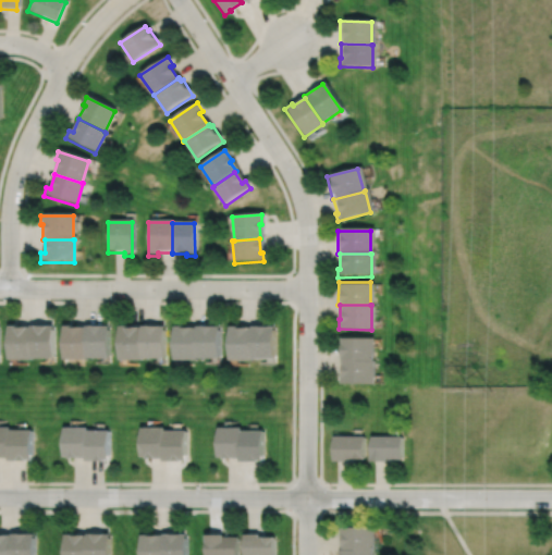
[(194,325),(179,325),(179,324),(170,324),(171,358),(194,358),(194,357),(194,325)]
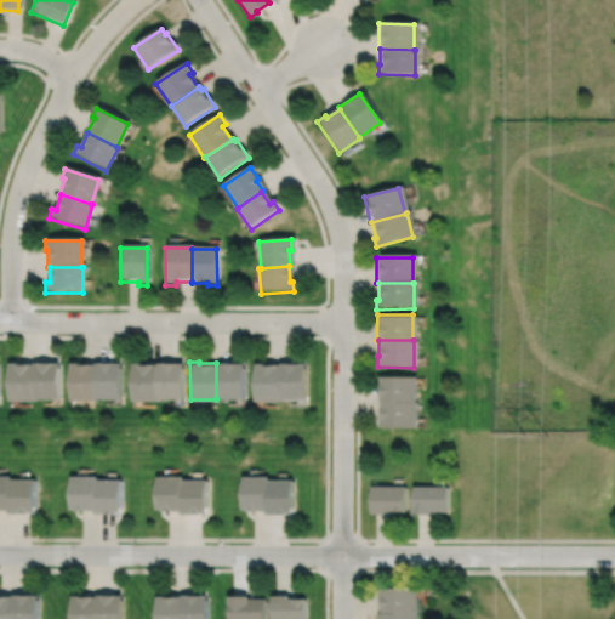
[(216,398),(241,398),(240,362),(215,362),(216,363),(216,398)]
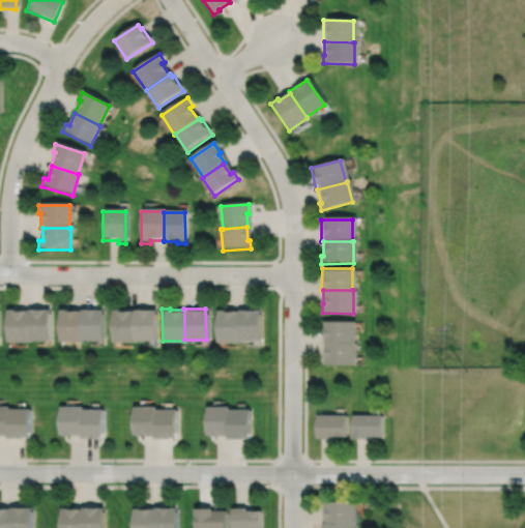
[(237,311),(223,311),(223,309),(215,309),(215,341),(237,341),(237,340),(237,311)]
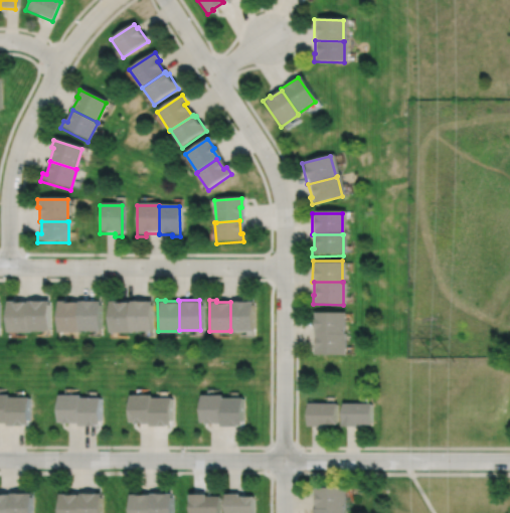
[(230,330),(251,330),(251,300),(230,300),(230,302),(230,330)]
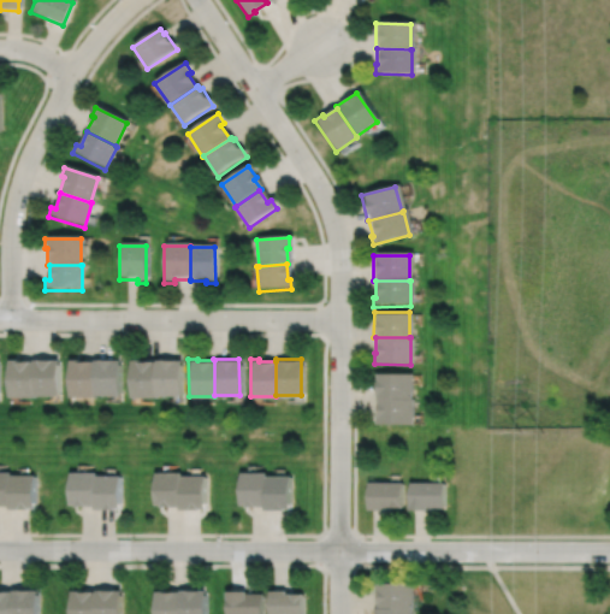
[(33,366),(16,366),(16,364),(7,364),(7,401),(33,401),(33,400),(33,366)]
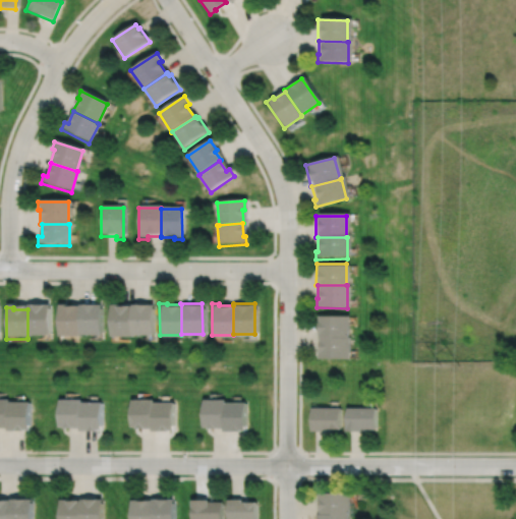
[(27,338),(49,338),(49,307),(27,307),(27,309),(27,338)]
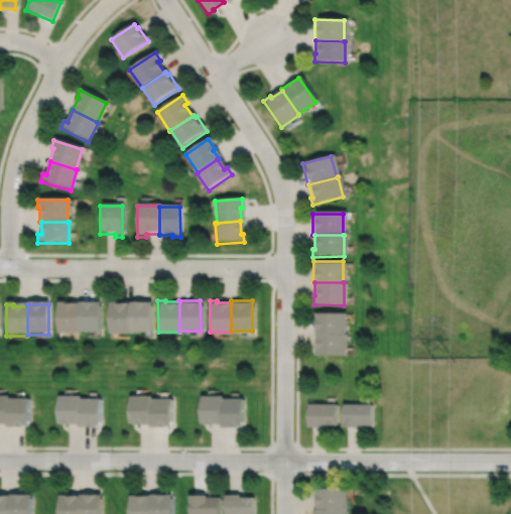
[(79,306),(65,306),(65,304),(57,304),(57,336),(79,336),(79,335),(79,306)]
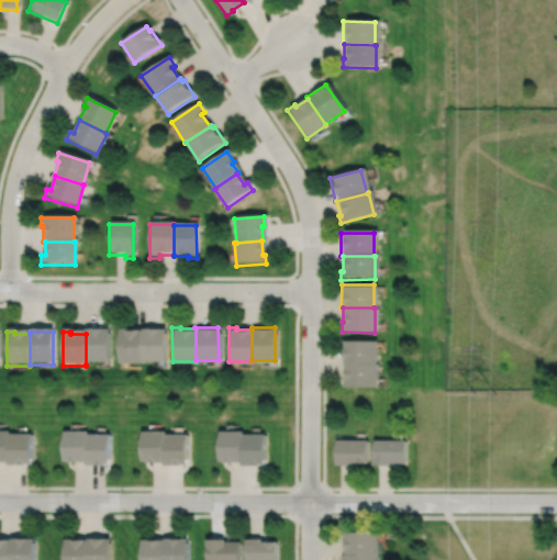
[(86,365),(109,365),(109,332),(86,332),(86,334),(86,365)]
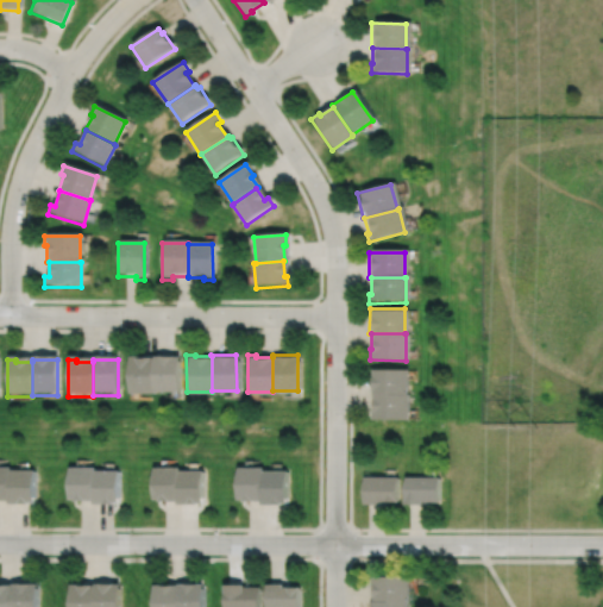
[(152,362),(138,362),(138,361),(129,360),(129,392),(151,392),(151,389),(152,362)]
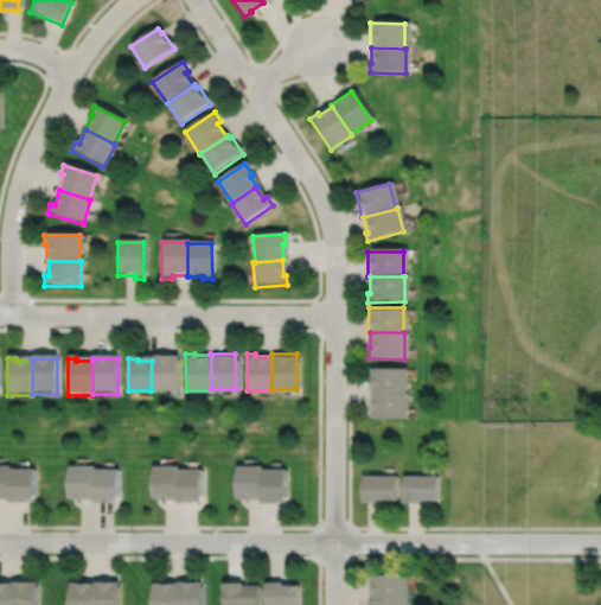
[(151,388),(174,389),(176,360),(152,358),(152,361),(151,388)]
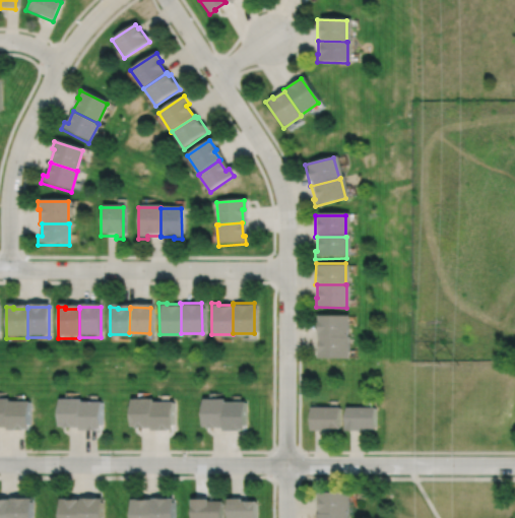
[(345,335),(345,315),(316,314),(315,335),(317,335),(345,335)]
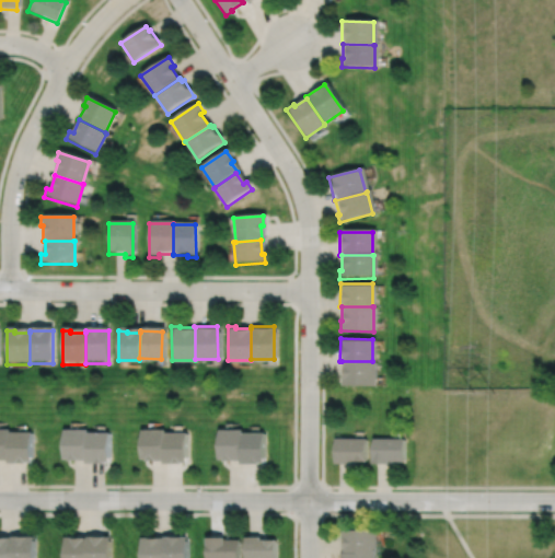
[(342,361),(342,375),(340,375),(340,386),(373,386),(373,361),(372,361),(342,361)]
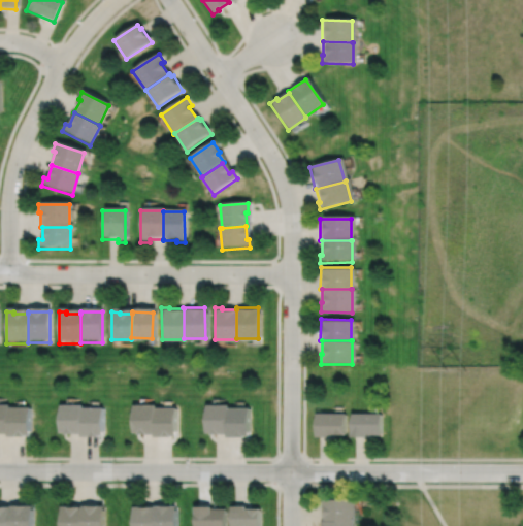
[(77,406),(77,404),(56,404),(55,432),(60,432),(60,433),(76,433),(77,406)]
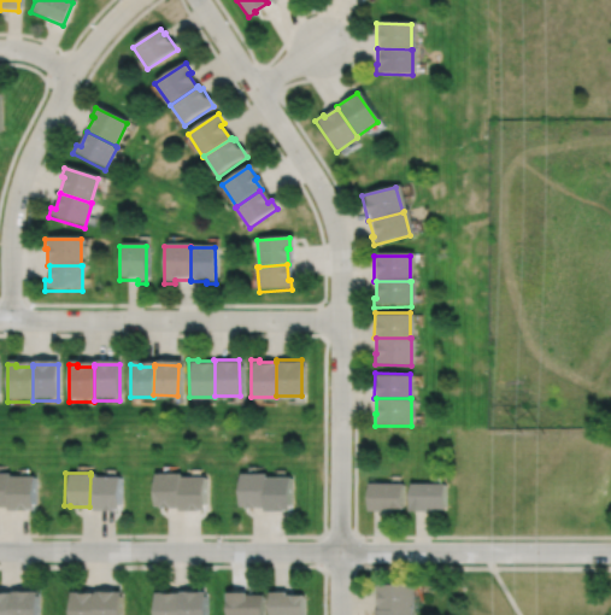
[(176,476),(176,473),(151,473),(151,505),(156,505),(156,507),(176,507),(176,476)]
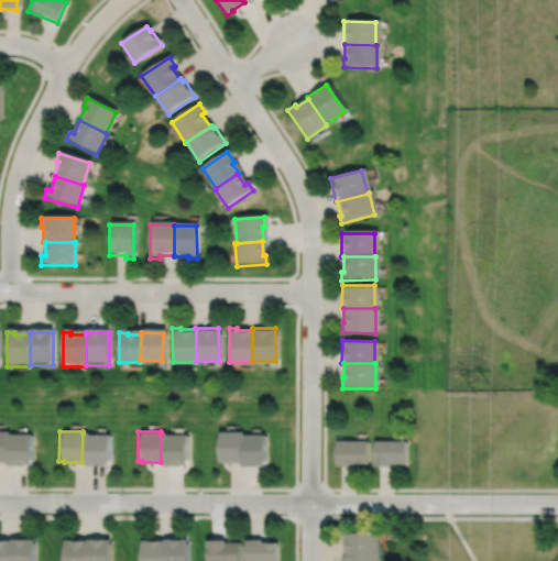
[(239,435),(239,431),(216,431),(216,461),(221,461),(221,462),(239,463),(239,435)]
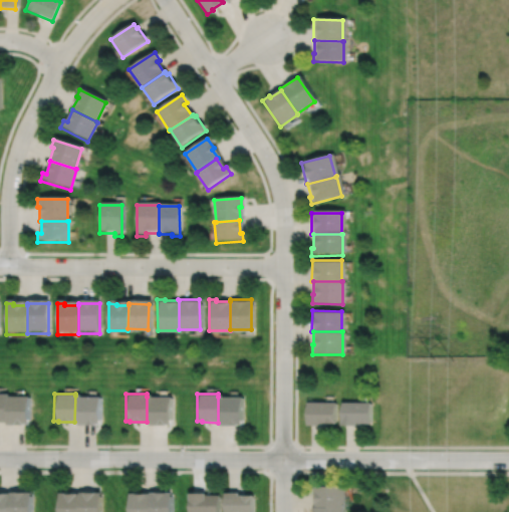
[(5,421),(5,424),(22,424),(22,422),(26,422),(27,396),(6,395),(5,421)]
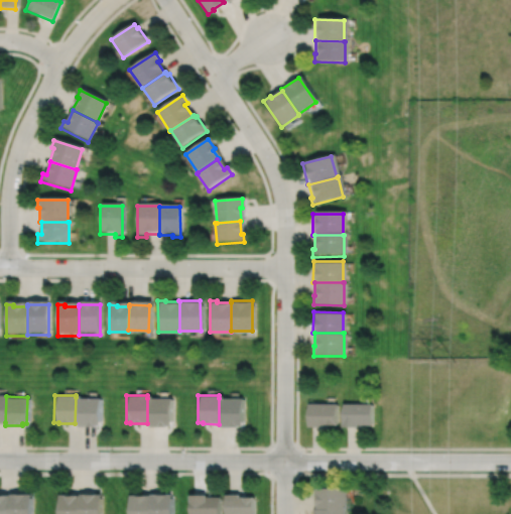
[(75,423),(75,426),(92,426),(92,424),(96,424),(97,398),(76,397),(75,423)]
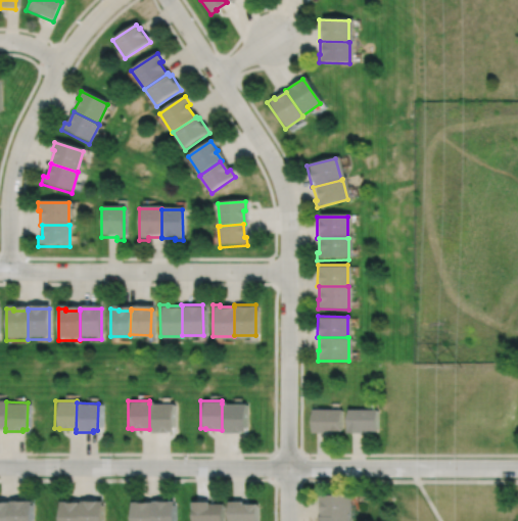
[(149,429),(148,432),(166,432),(166,431),(171,431),(171,404),(149,404),(149,429)]
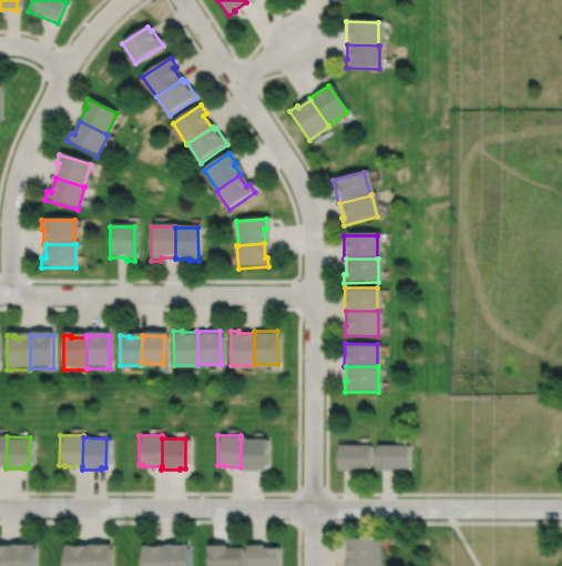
[(241,467),(241,470),(258,471),(258,468),(264,468),(264,438),(241,438),(241,467)]
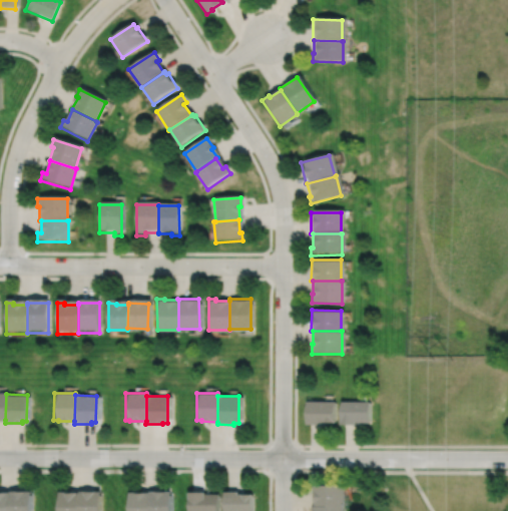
[(304,401),(304,425),(318,425),(318,422),(333,422),(333,401),(304,401)]
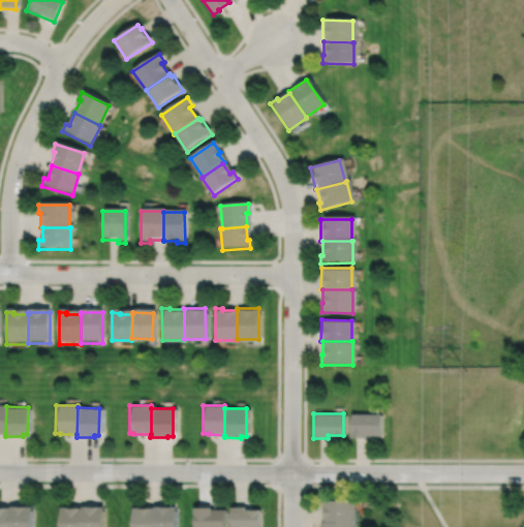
[(349,414),(349,438),(364,438),(364,435),(378,435),(378,413),(349,414)]
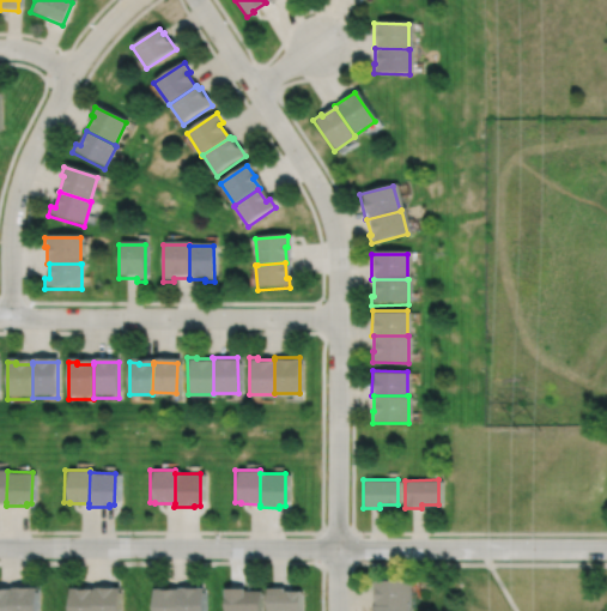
[(407,606),(408,606),(408,581),(371,580),(371,590),(374,590),(372,606),(407,606)]
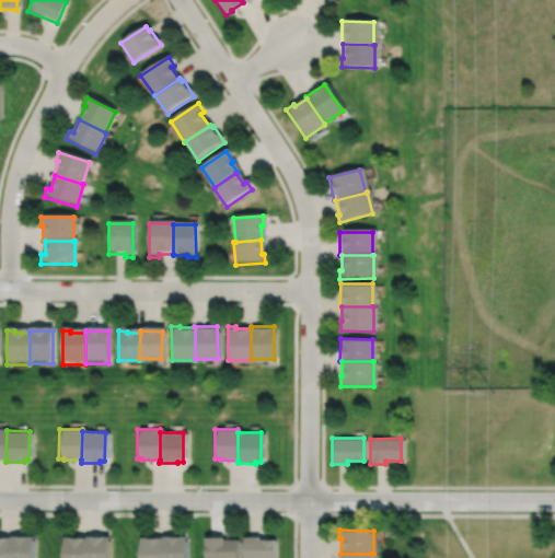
[(32,557),(32,535),(10,535),(10,537),(9,557),(32,557)]
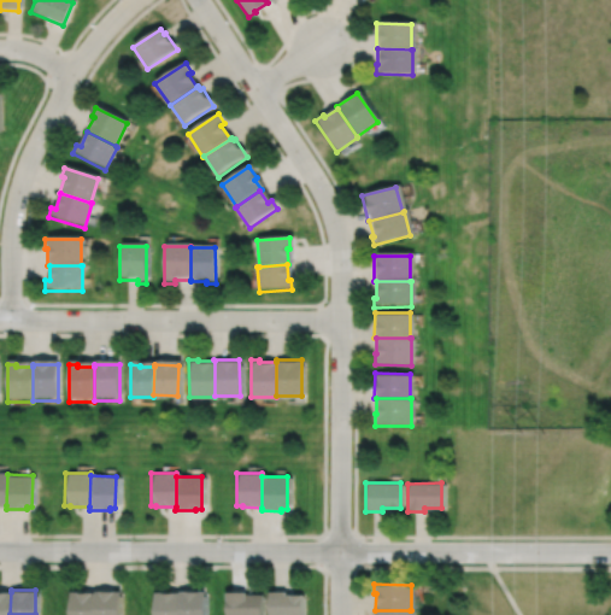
[(93,614),(93,593),(78,593),(78,591),(68,591),(68,614),(93,614)]
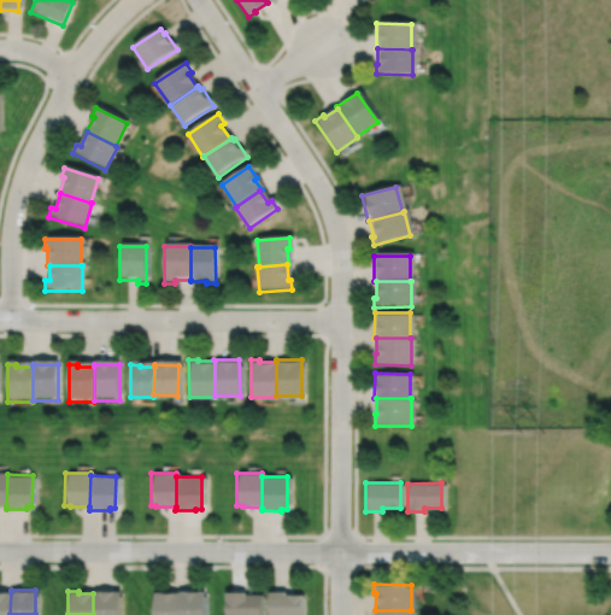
[(117,614),(117,591),(93,591),(93,593),(93,614),(117,614)]
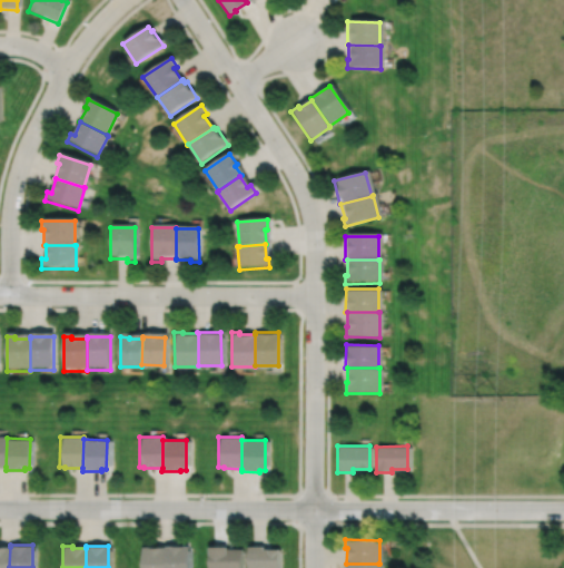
[(186,567),(186,546),(162,546),(162,548),(162,567),(186,567)]
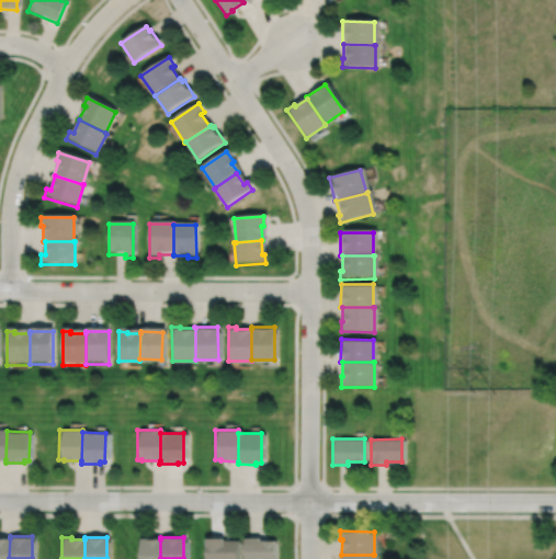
[(9,558),(10,538),(0,538),(0,558),(9,558)]
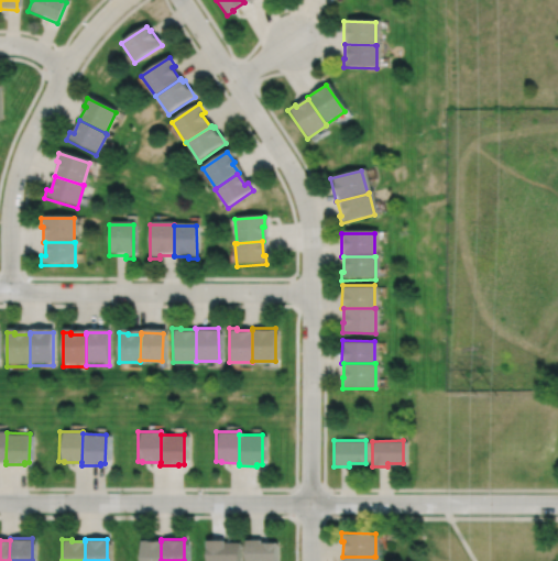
[(161,560),(161,541),(145,541),(145,540),(138,540),(138,560),(161,560)]
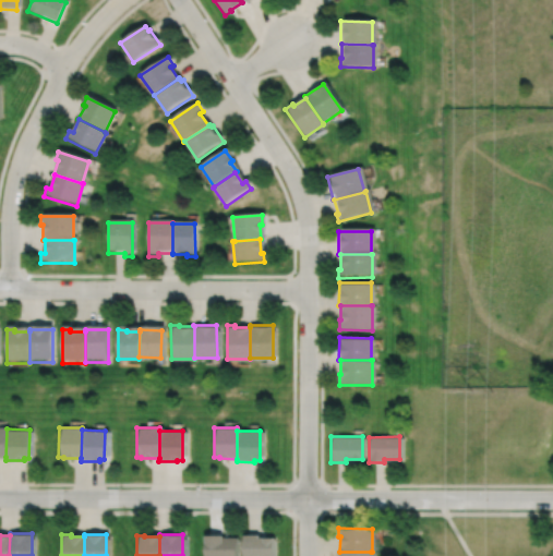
[(201,535),(201,555),(233,555),(233,539),(218,539),(218,535),(201,535)]
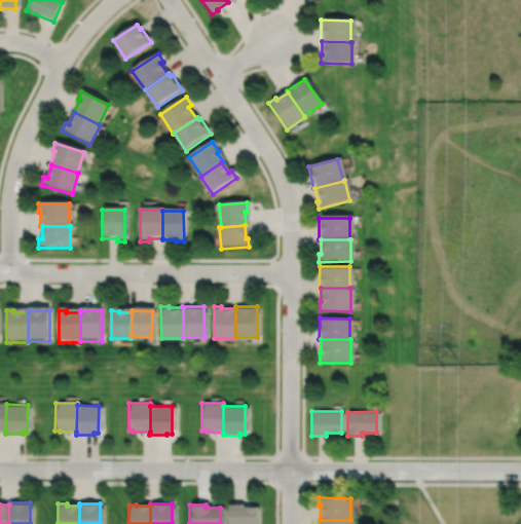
[(226,504),(226,523),(255,523),(255,507),(240,507),(240,504),(226,504)]
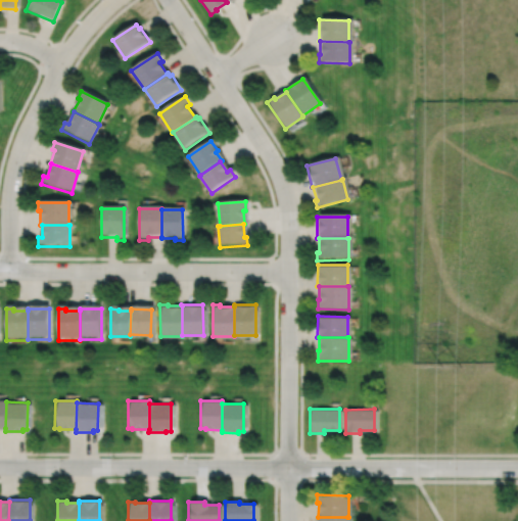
All buildings are outlined.
